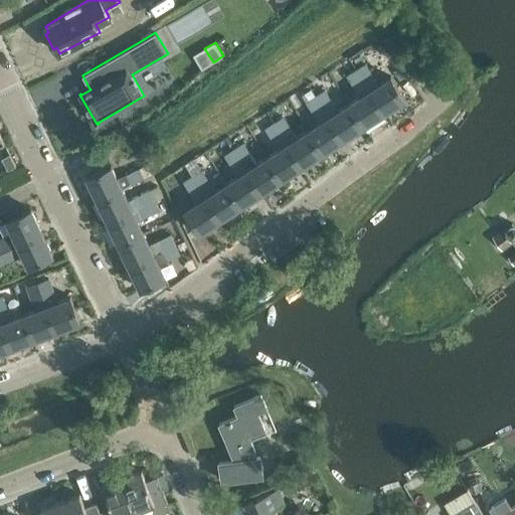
[(365,62),(355,69),(364,82),(365,81),(374,75),(365,62)]
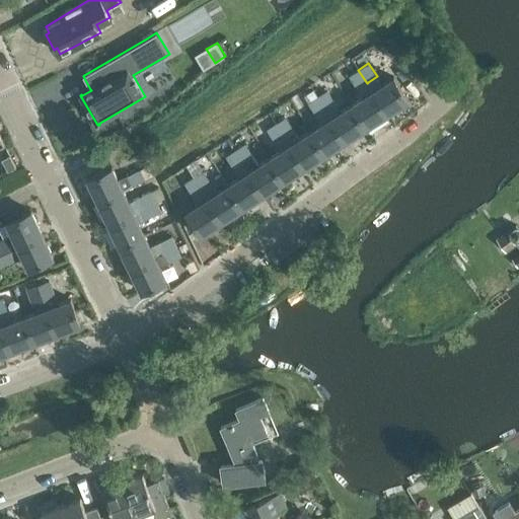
[(358,70),(348,76),(361,98),(351,104),(366,127),(386,114),(371,91),(367,83),(358,70)]
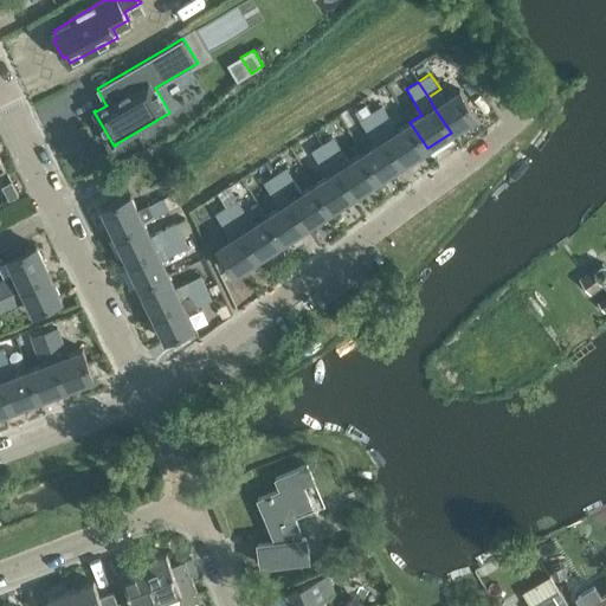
[(430,96),(429,97),(433,107),(451,133),(476,117),(458,90),(447,98),(440,89),(430,96)]
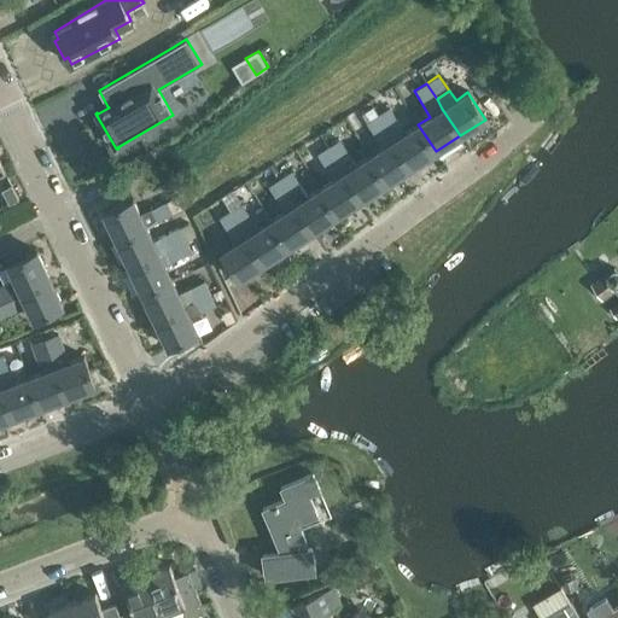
[(389,108),(377,115),(410,168),(436,151),(418,124),(406,133),(389,108)]
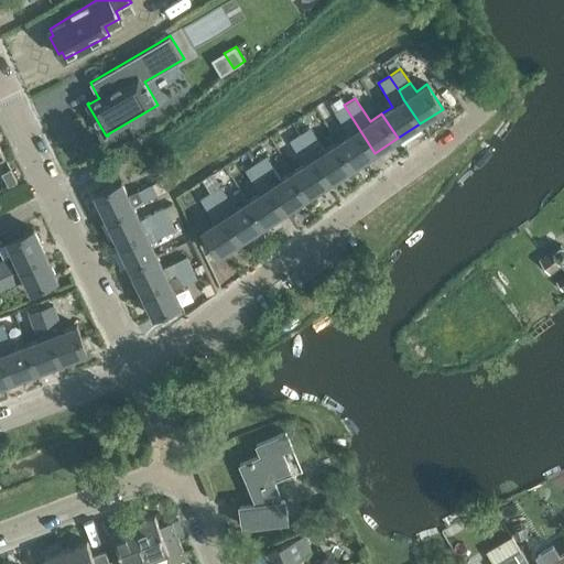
[(344,105),(333,112),(348,136),(337,142),(353,167),(375,153),(344,105)]
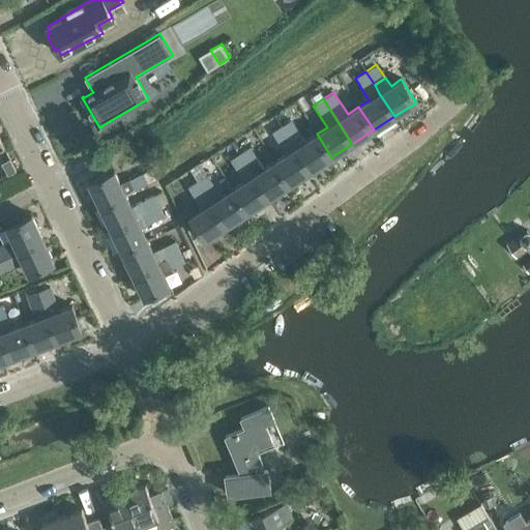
[(292,119),(282,126),(311,171),(331,157),(317,134),(306,141),(292,119)]
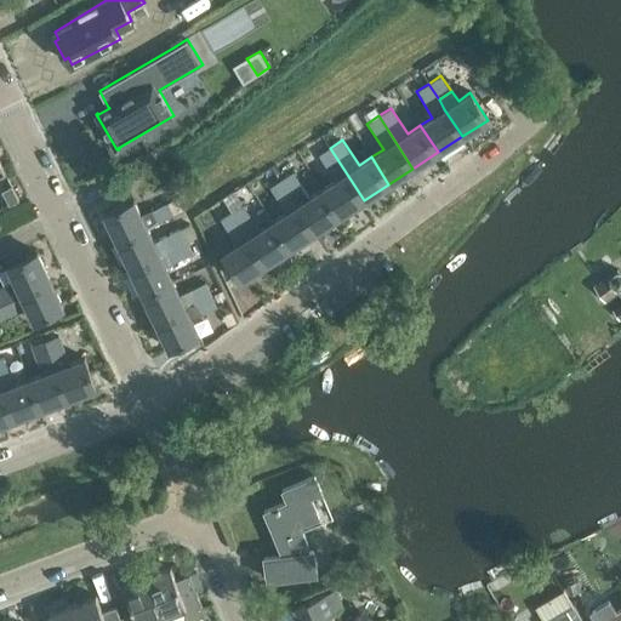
[(330,148),(318,155),(334,181),(322,189),(340,216),(364,200),(330,148)]
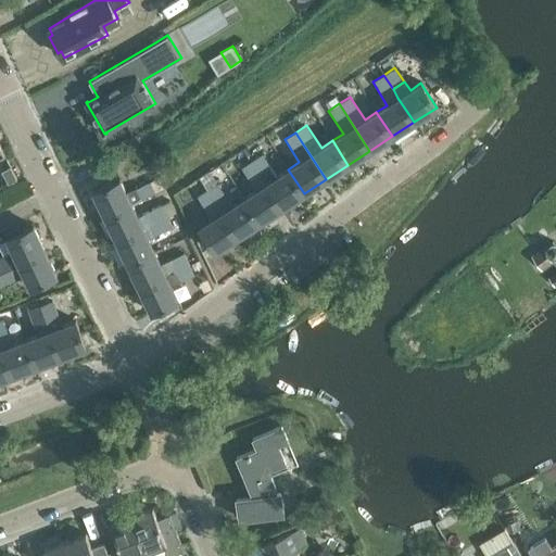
[(263,153),(251,160),(252,161),(282,207),(304,193),(288,169),(277,177),(263,153)]
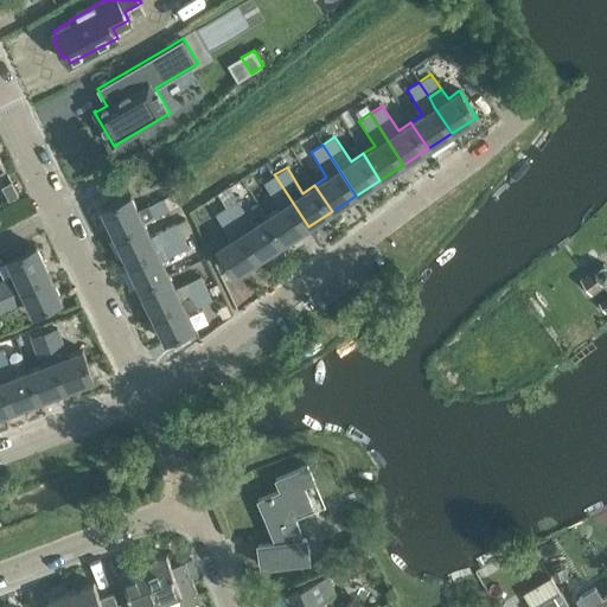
[(275,176),(262,184),(279,209),(267,216),(283,242),(308,227),(275,176)]
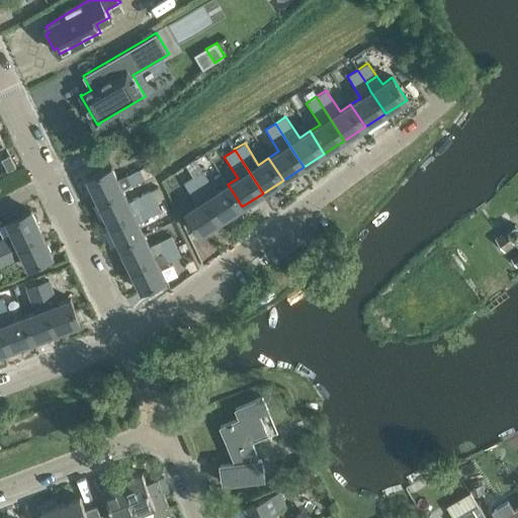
[(10,155),(0,159),(0,163),(2,167),(6,165),(8,171),(16,167),(10,155)]
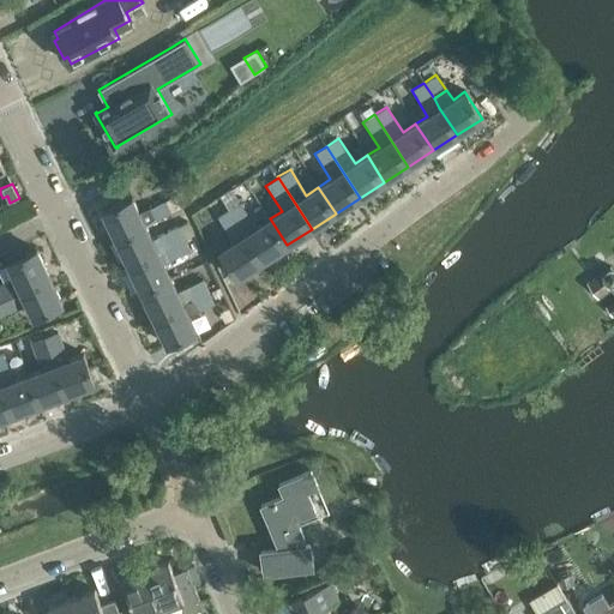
[(118,239),(145,226),(144,224),(172,211),(172,210),(181,205),(176,196),(138,212),(132,198),(104,212),(118,239)]
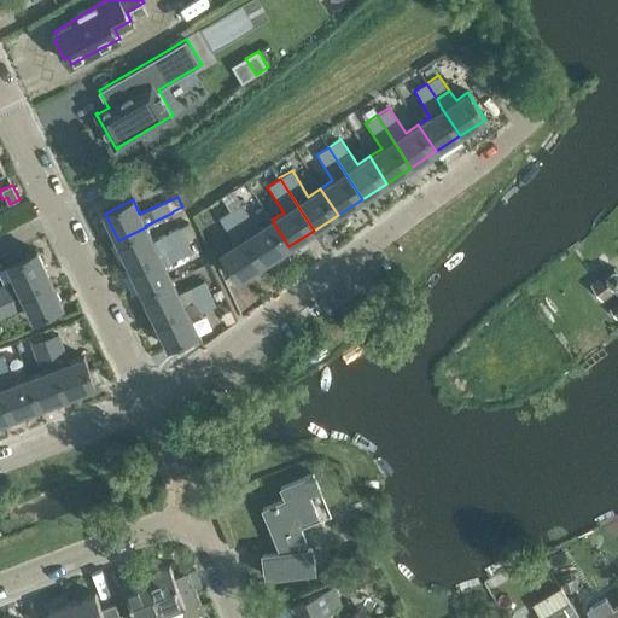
[(243,202),(231,210),(264,262),(289,246),(272,220),(260,228),(243,202)]
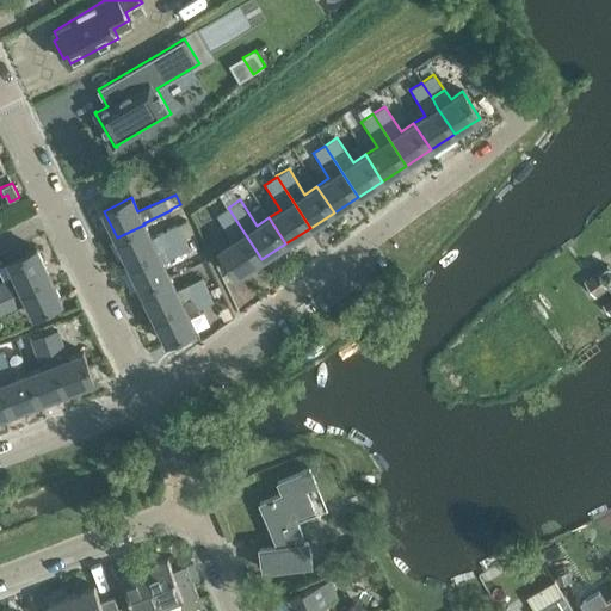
[(228,208),(216,215),(233,241),(220,250),(236,276),(261,259),(228,208)]
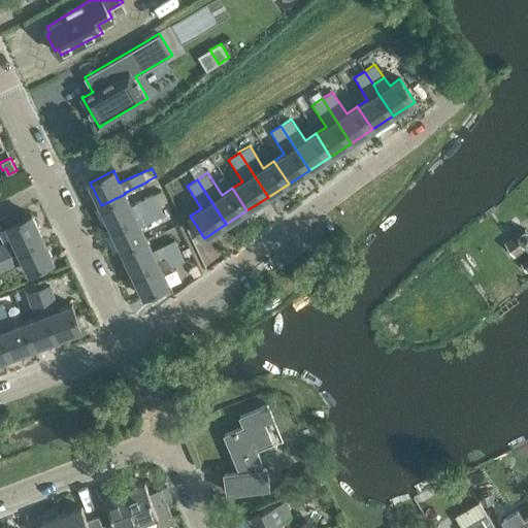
[(161,191),(154,194),(159,204),(166,201),(161,191)]
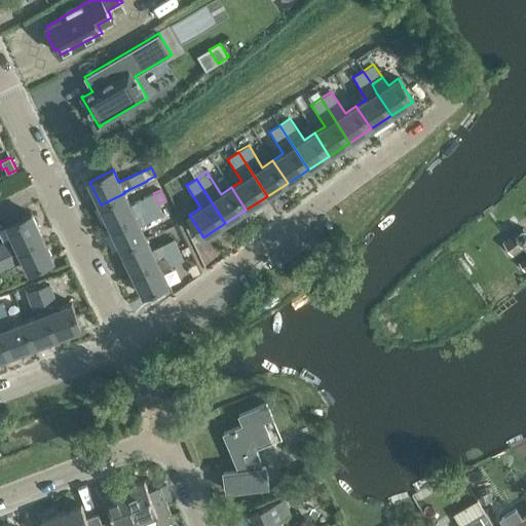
[(111,227),(158,203),(153,193),(129,204),(124,193),(101,204),(111,227)]
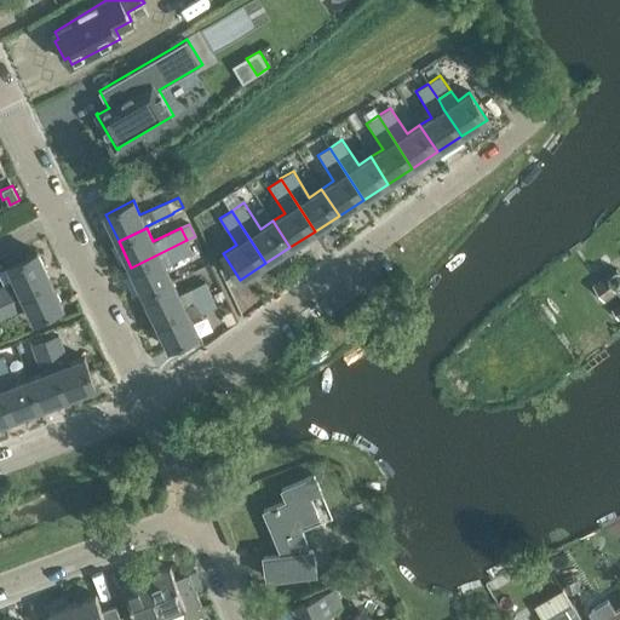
[(143,293),(171,280),(165,265),(193,252),(187,240),(131,268),(143,293)]
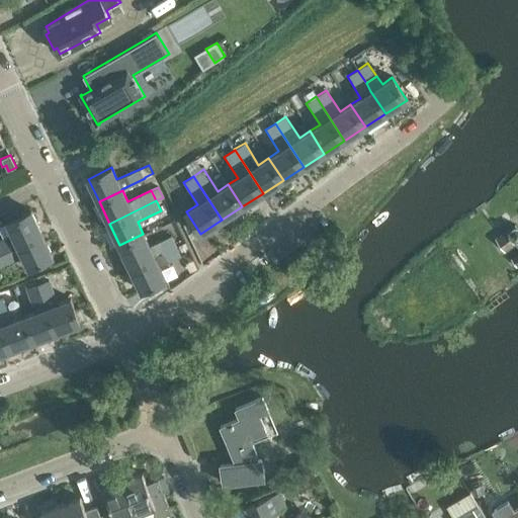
[(14,234),(0,240),(0,252),(41,233),(30,209),(21,213),(7,221),(14,234)]
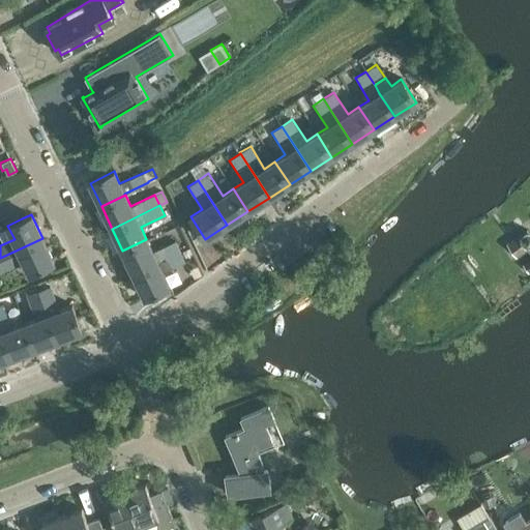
[(505,241),(513,253),(529,241),(529,233),(526,228),(505,241)]
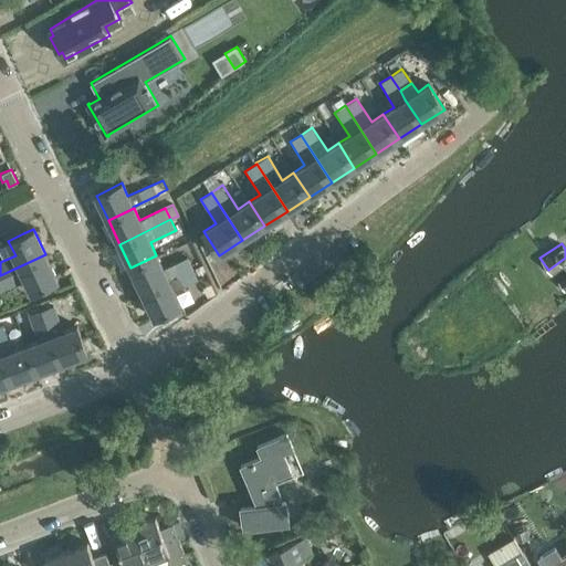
[(45,254),(0,275),(0,287),(2,292),(27,280),(32,291),(58,279),(45,254)]
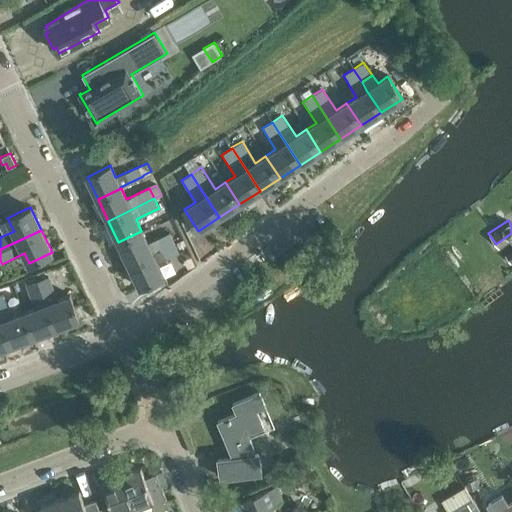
[(129,264),(176,241),(171,231),(147,242),(141,231),(118,242),(129,264)]
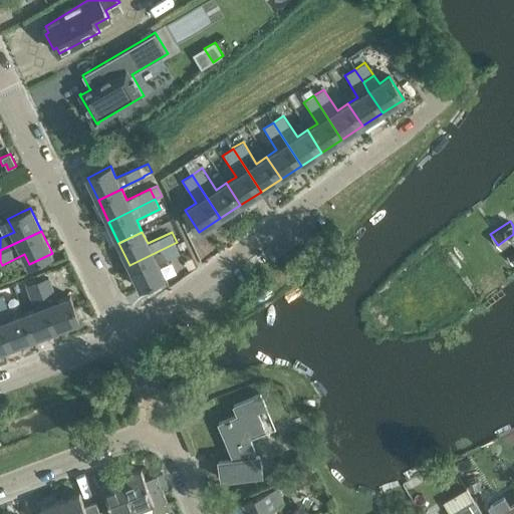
[(157,262),(180,251),(180,250),(178,245),(177,242),(130,265),(141,287),(164,276),(157,262)]
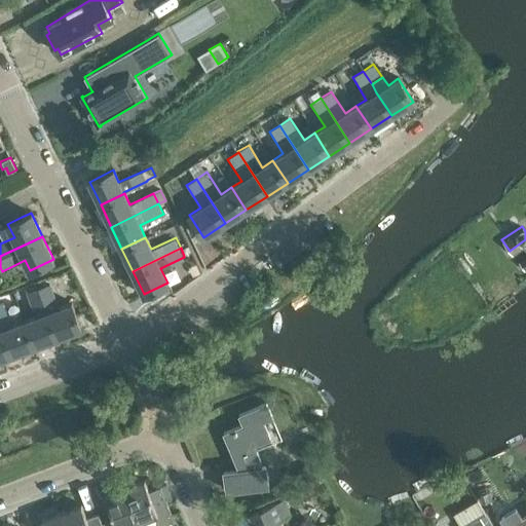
[(189,248),(182,251),(184,256),(191,253),(189,248)]
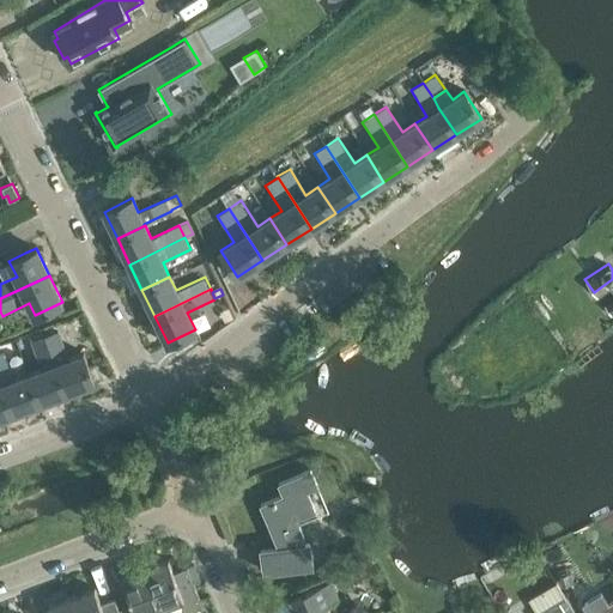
[(44,335),(66,393),(93,382),(83,353),(68,358),(59,331),(44,335)]
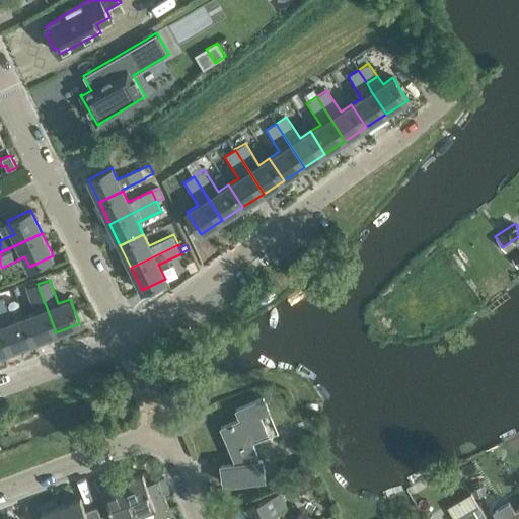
[(56,332),(38,284),(27,288),(36,311),(23,316),(33,341),(56,332)]
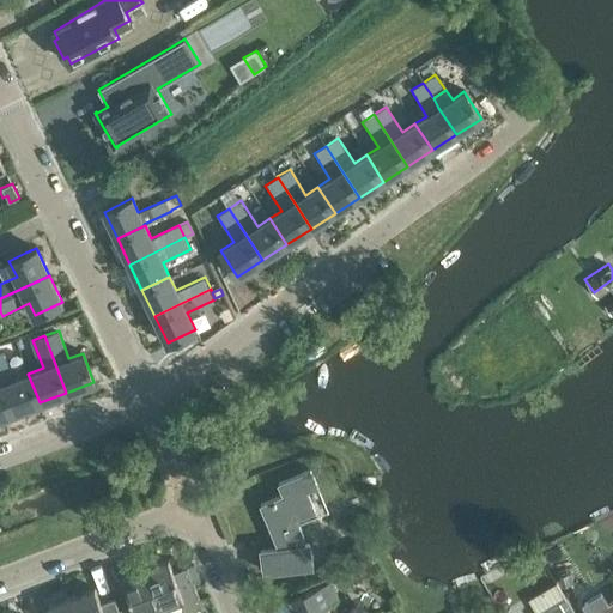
[(0,351),(0,381),(12,413),(40,402),(28,374),(16,378),(4,350),(0,351)]
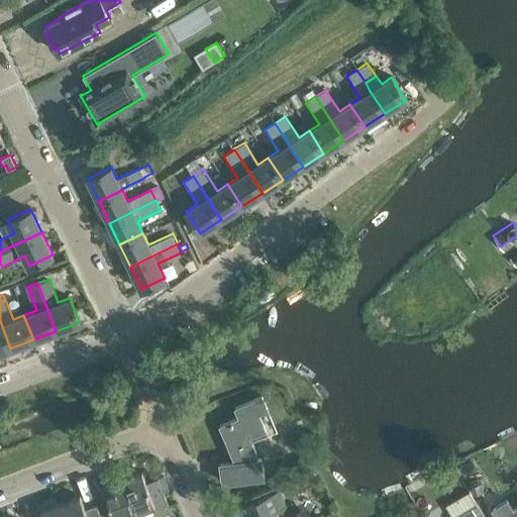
[(0,351),(10,348),(0,321),(0,351)]
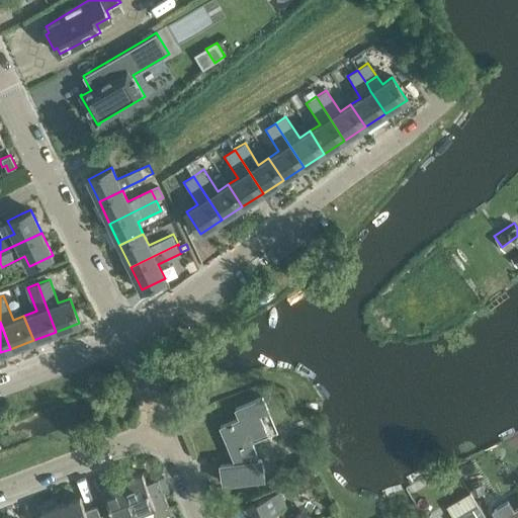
[(266,432),(258,416),(267,412),(262,399),(236,410),(240,419),(221,427),(233,454),(234,453),(236,463),(221,465),(224,484),(264,478),(261,459),(256,460),(255,451),(249,440),(266,432)]
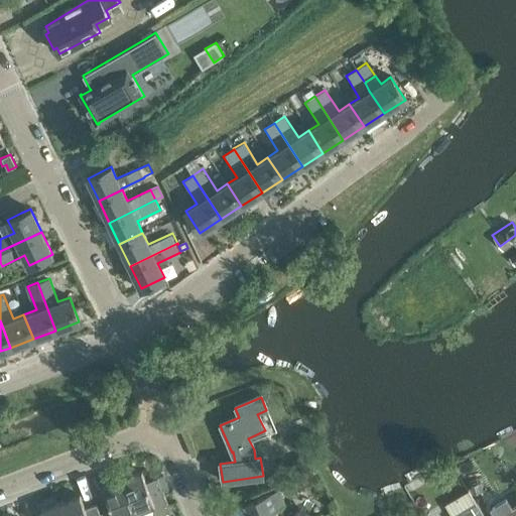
[(141,473),(122,480),(134,513),(154,506),(157,515),(170,511),(162,490),(157,476),(144,481),(141,473)]
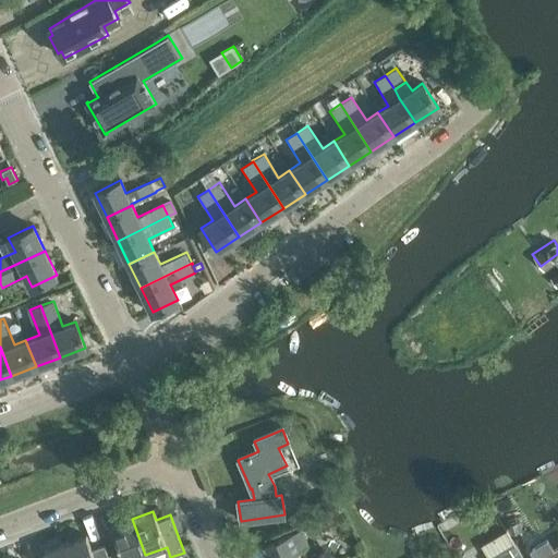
[(177,512),(170,514),(176,530),(182,528),(177,512)]
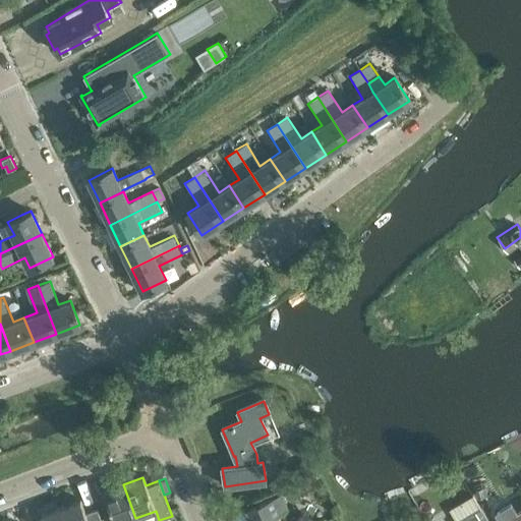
[(304,481),(287,487),(290,496),(307,488),(304,481)]
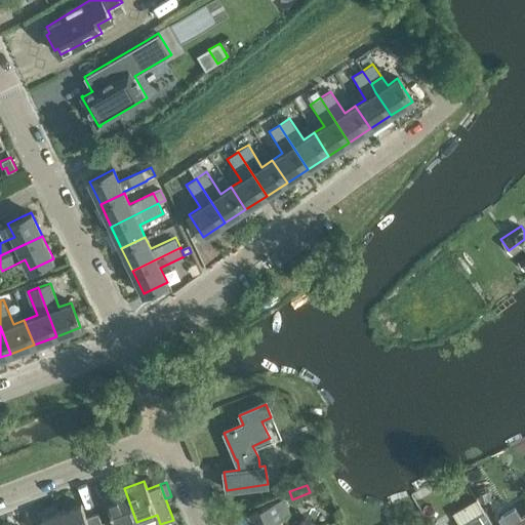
[(113,519),(102,523),(102,524),(129,524),(136,522),(124,488),(123,488),(105,495),(113,519)]
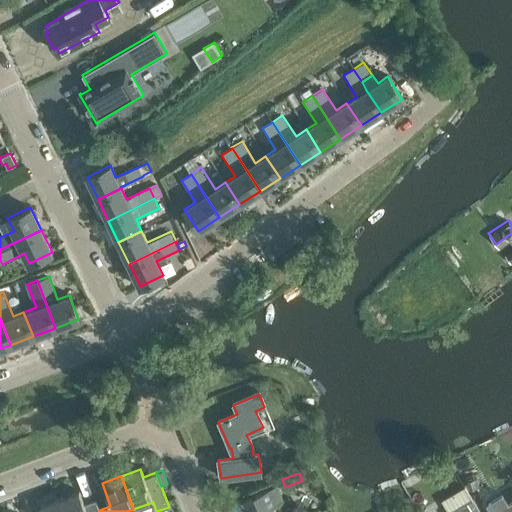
[(247,511),(268,511),(266,507),(283,500),(277,486),(243,500),(247,511)]
